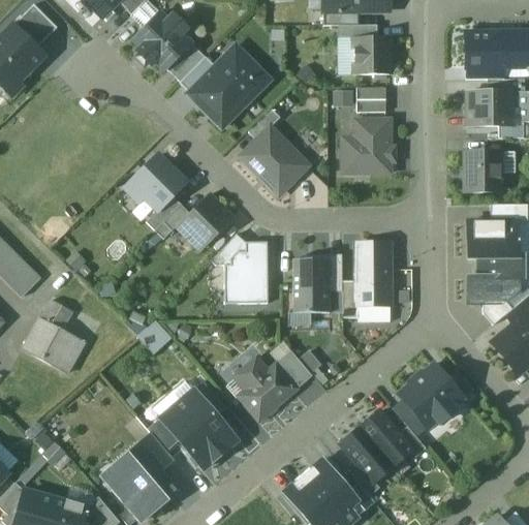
[(86,0),(101,16),(116,0),(86,0)]
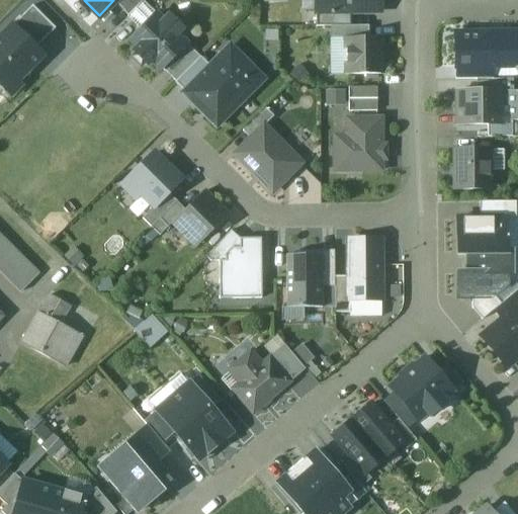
[(115,0),(128,12),(140,0),(115,0)]
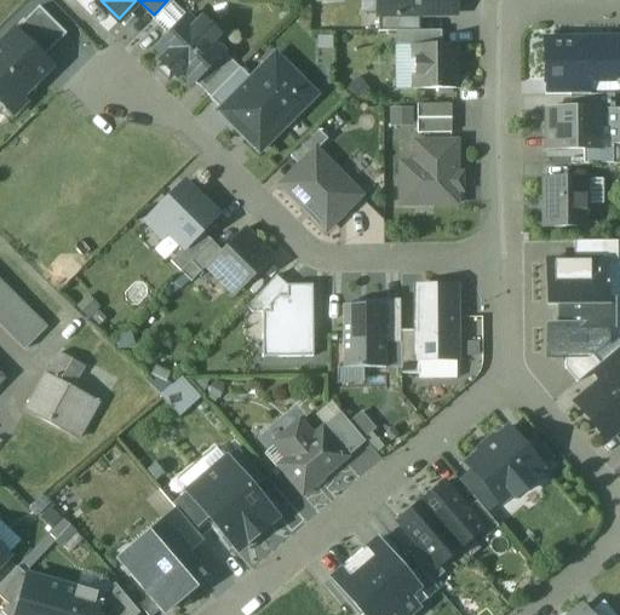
[(65,30),(39,3),(15,27),(41,55),(65,30)]
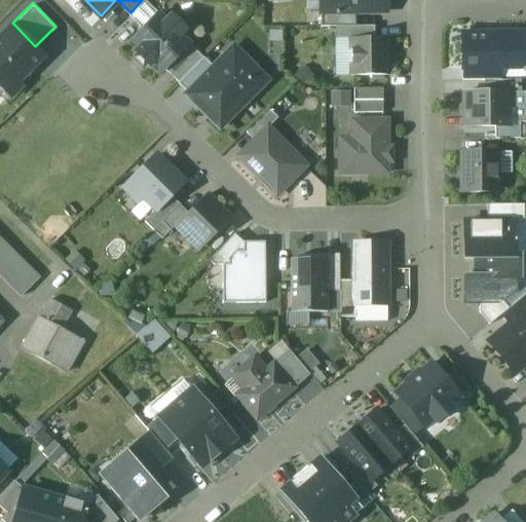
[(354,7),(320,7),(320,22),(336,22),(354,22),(354,7)]
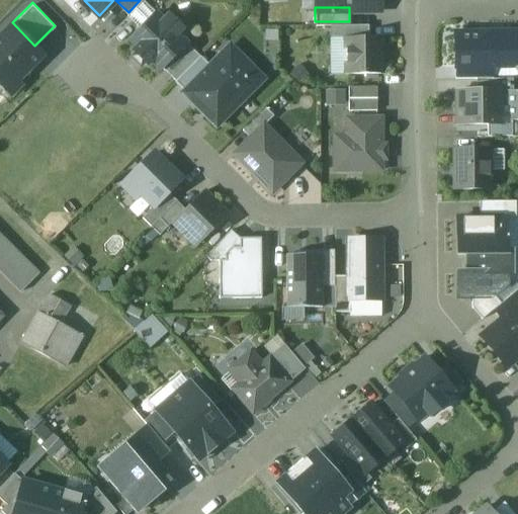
[(163,17),(156,10),(130,37),(137,45),(134,48),(147,62),(151,58),(160,67),(162,65),(186,40),(177,31),(182,26),(168,12),(163,17)]
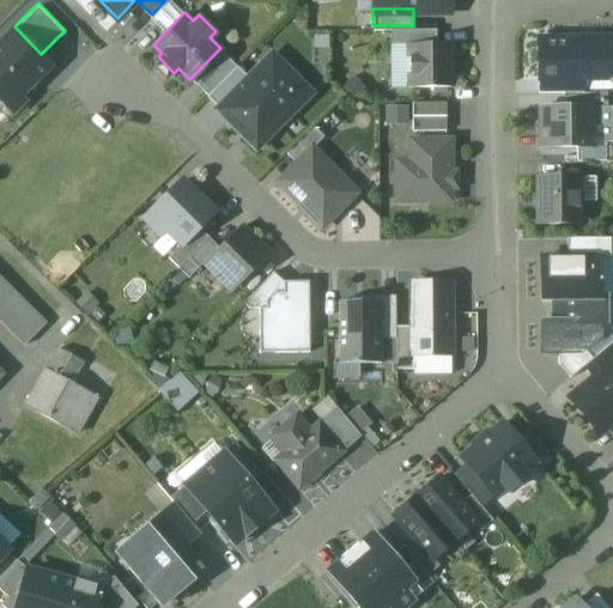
[(413,25),(392,25),(392,41),(408,41),(436,41),(436,25),(413,25)]
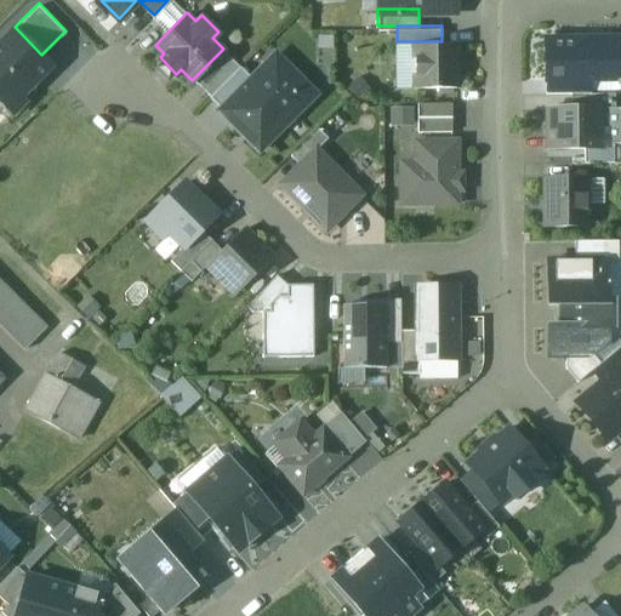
[(15,27),(0,41),(0,96),(13,110),(27,97),(22,92),(51,63),(41,55),(15,27)]
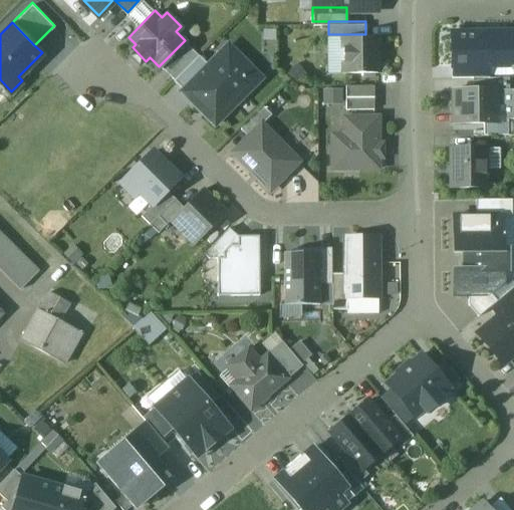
[(513,29),(452,30),(452,63),(489,63),(509,63),(513,57),(513,29)]
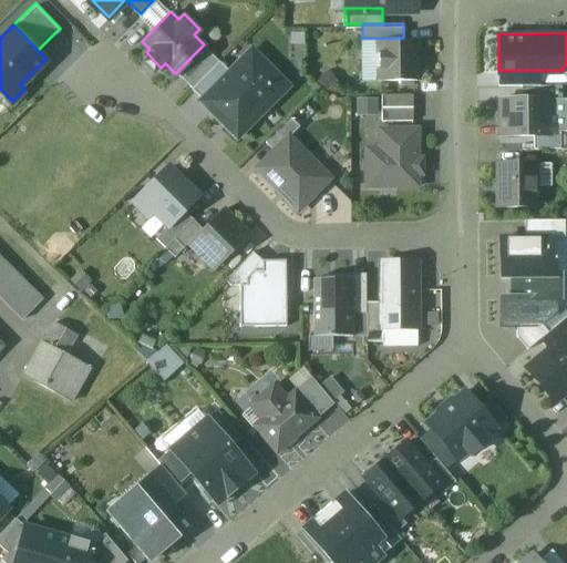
[(418,78),(416,38),(403,38),(378,38),(379,78),(418,78)]
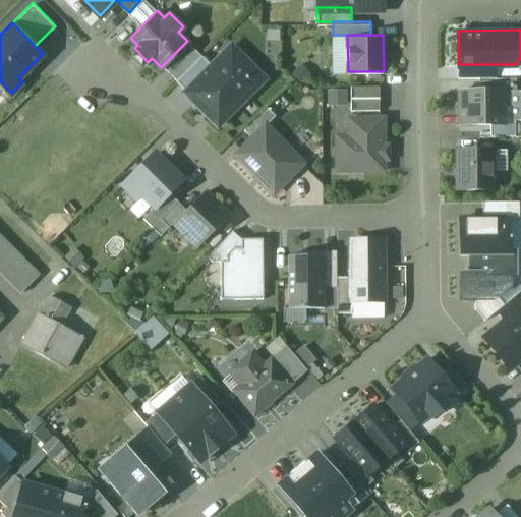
[(187,41),(163,65),(176,79),(201,54),(187,41)]
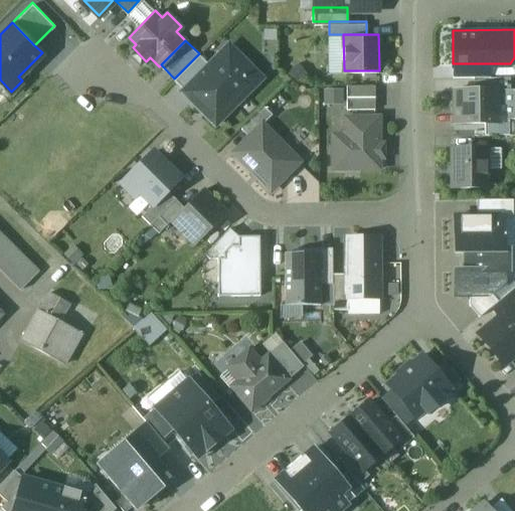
[(208,63),(183,88),(205,110),(203,112),(214,124),(262,76),(228,43),(208,63)]
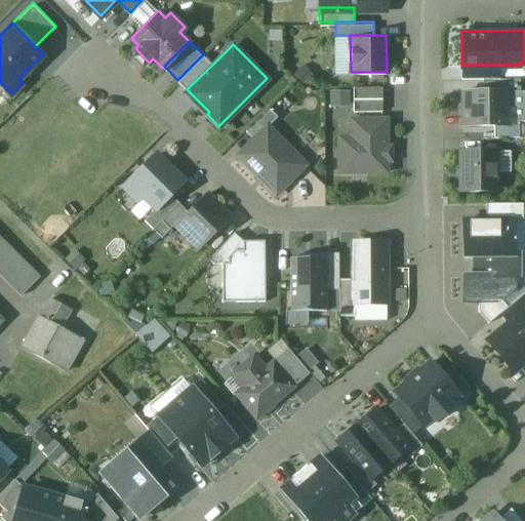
[(203,54),(177,80),(187,89),(212,65),(203,54)]
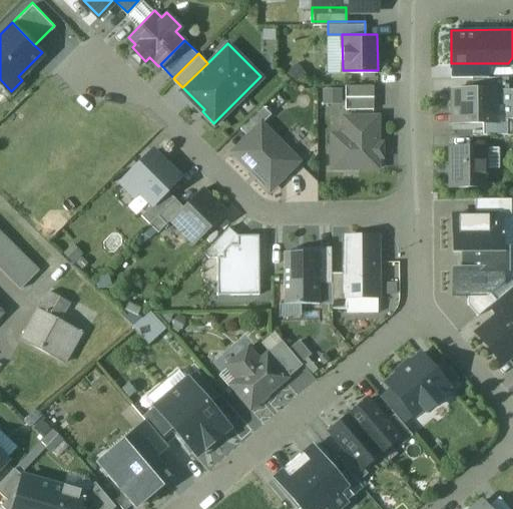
[(488,75),(488,63),(451,63),(451,75),(472,75),(488,75)]
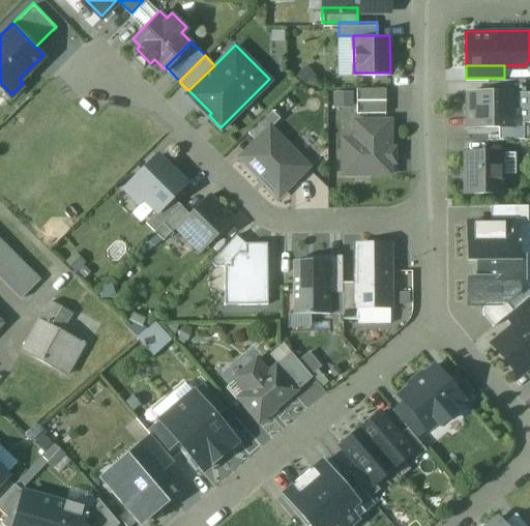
[(504,78),(488,78),(488,90),(512,90),(525,90),(525,78),(504,78)]
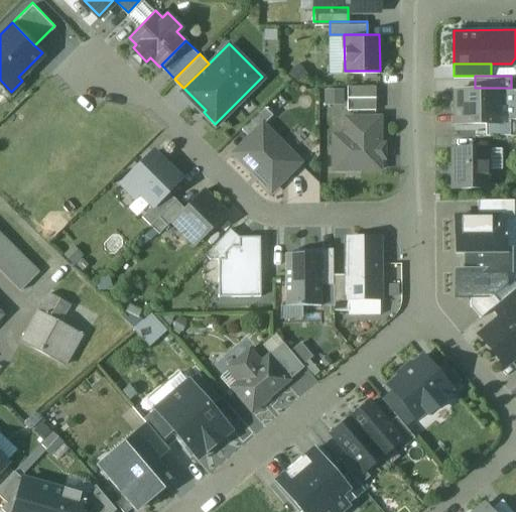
[(324,84),(323,100),(343,101),(344,84),(324,84)]
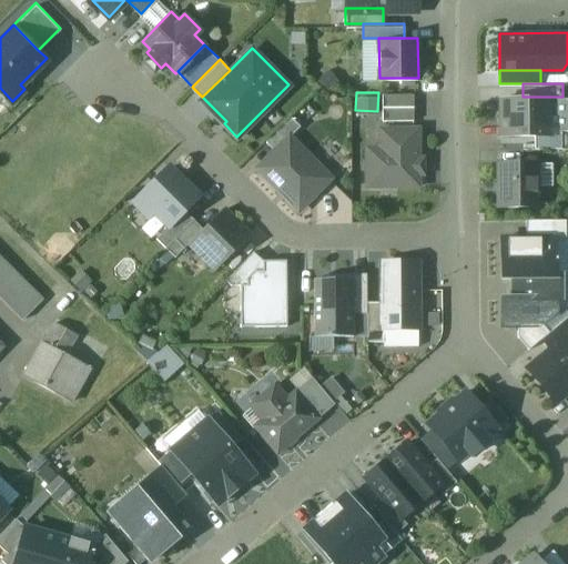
[(382,92),(383,104),(414,103),(414,92),(382,92)]
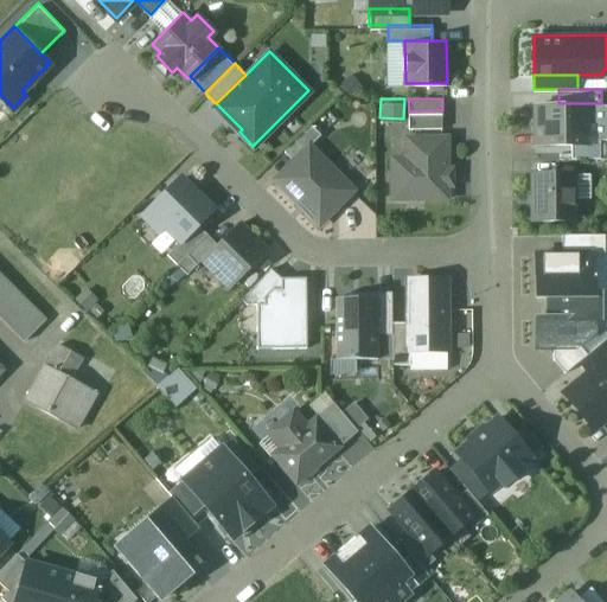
[(558,103),(535,103),(535,142),(588,142),(588,138),(593,138),(593,123),(588,123),(587,103),(558,103)]
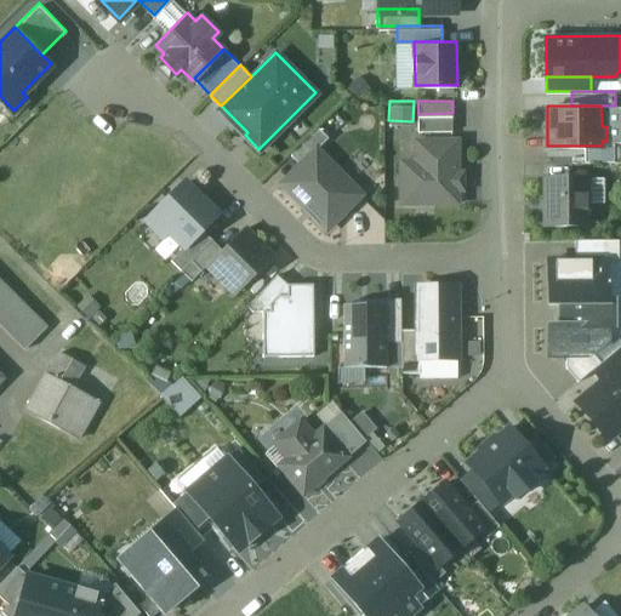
[(453,113),(419,114),(419,130),(453,130),(453,113)]
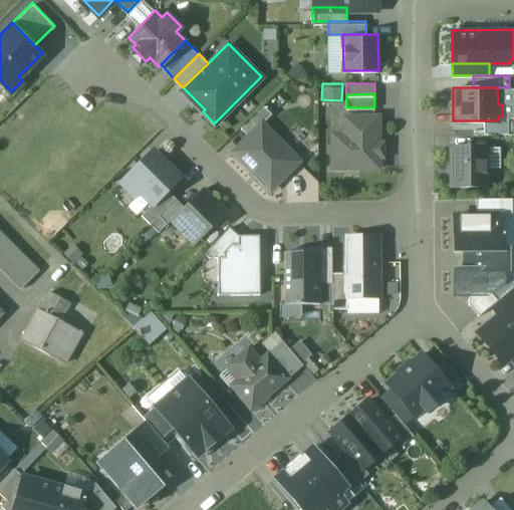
[(263,104),(241,126),(249,136),(261,123),(272,112),(263,104)]
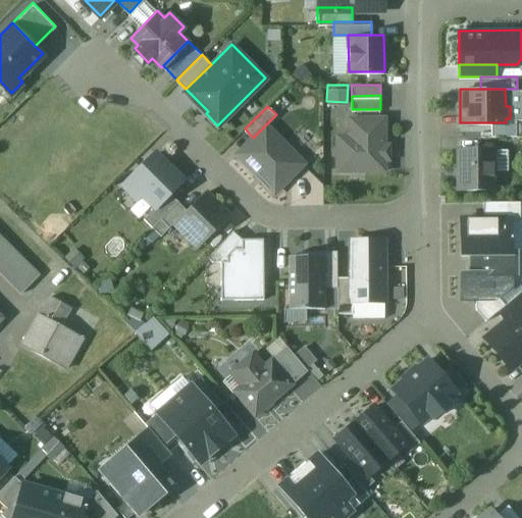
[(384,115),(349,116),(349,148),(336,148),(336,169),(384,169),(384,115)]
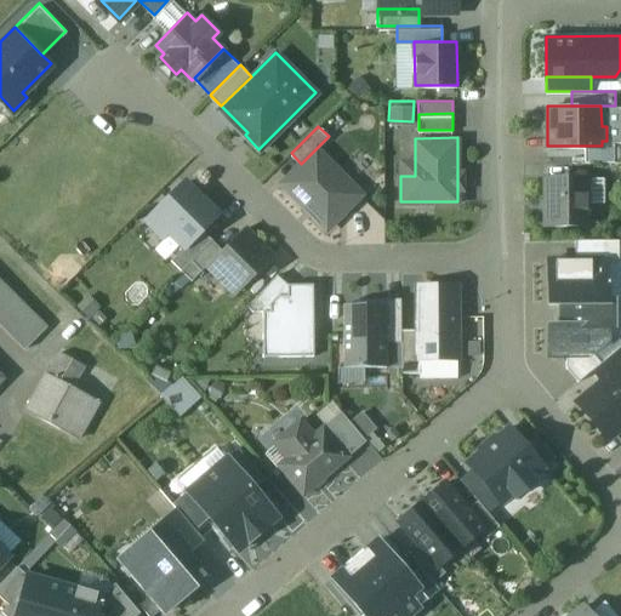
[(359,193),(315,149),(301,164),(283,182),(326,226),(359,193)]
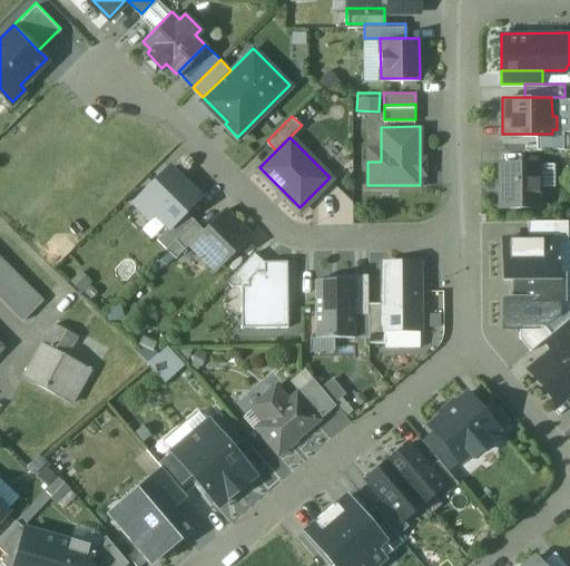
[(536,160),(502,160),(502,205),(537,205),(536,160)]
